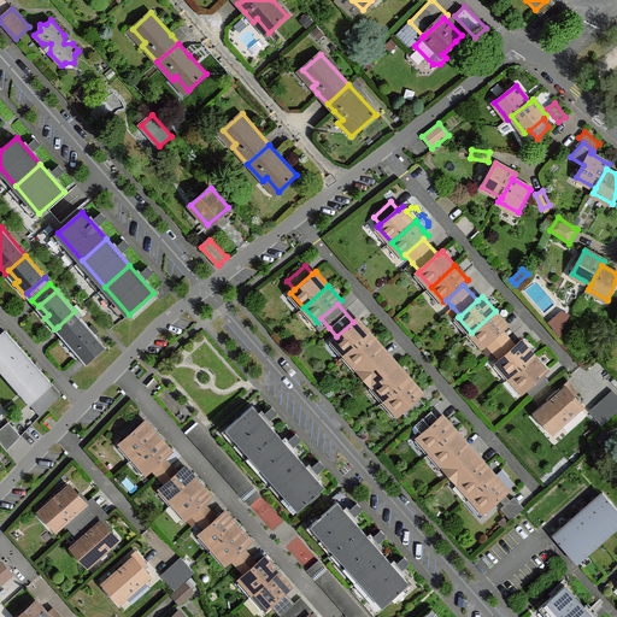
[(58,327),(65,333),(82,318),(75,311),(58,327)]
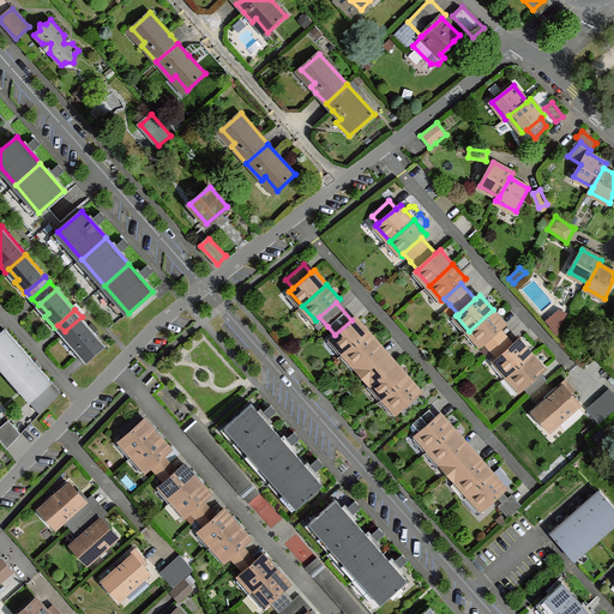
[(505,324),(493,309),(469,331),(481,345),(483,343),(500,329),(505,324)]
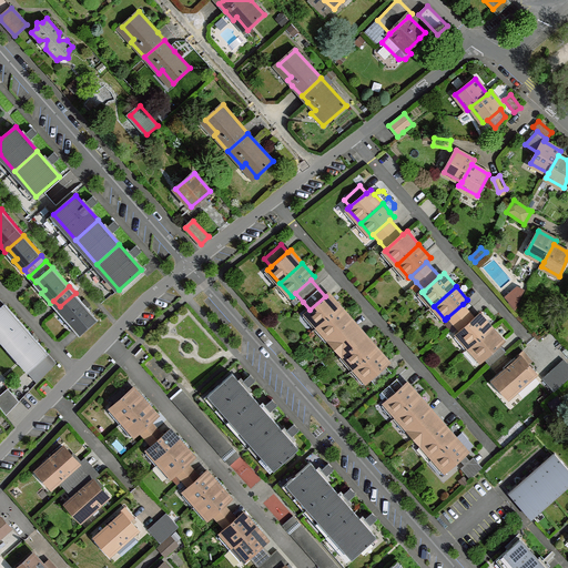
[(526,291),(518,286),(506,298),(516,310),(526,291)]
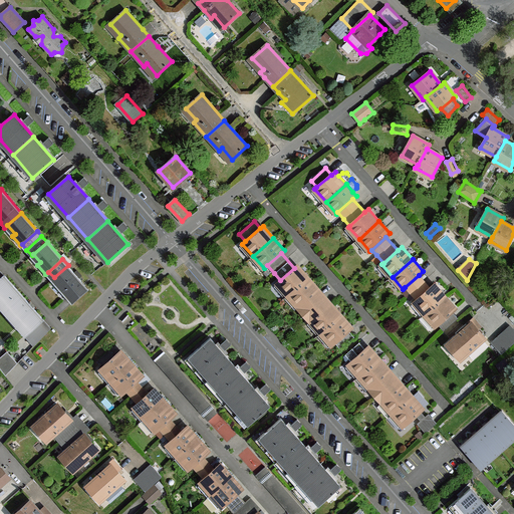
[(66,297),(72,304),(88,289),(83,283),(68,265),(54,277),(61,287),(59,289),(66,297)]
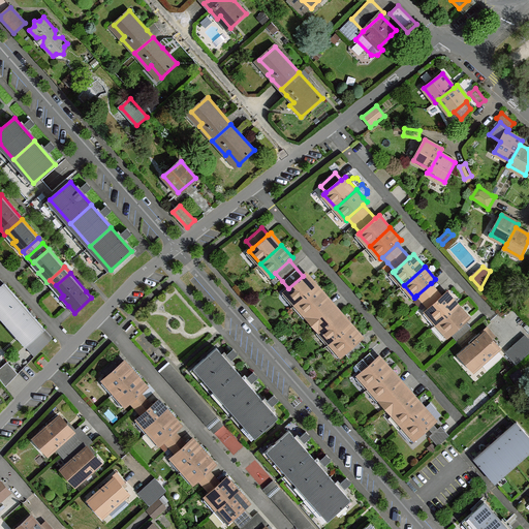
[(317,285),(306,273),(303,276),(288,288),(285,291),(297,304),(317,285)]
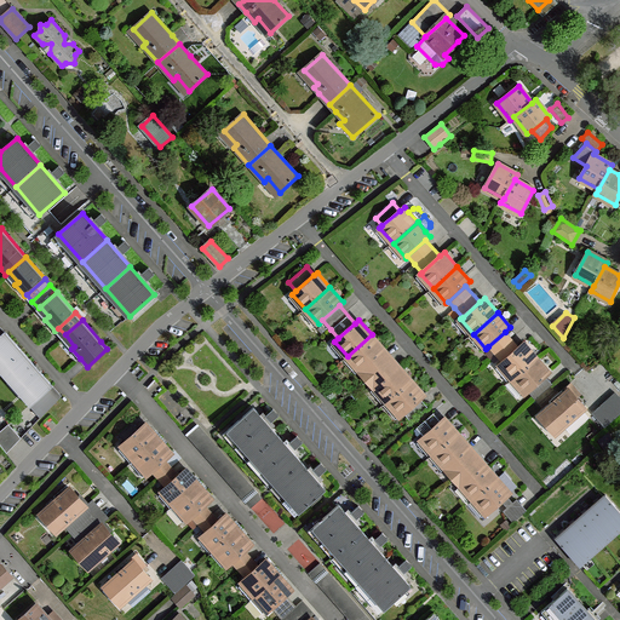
[(0,361),(6,368),(24,352),(5,332),(0,336),(0,361)]
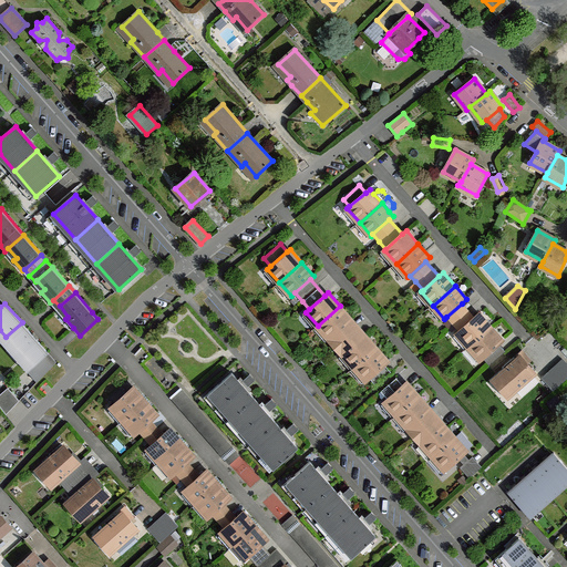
[(474,318),(462,303),(446,317),(453,325),(459,331),(474,318)]
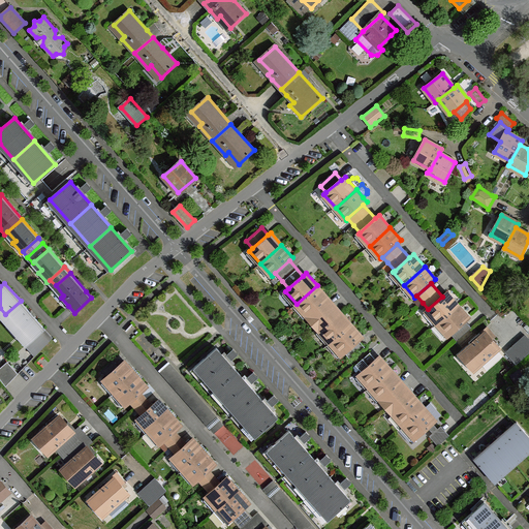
[(329,299),(317,285),(297,304),(308,316),(329,299)]
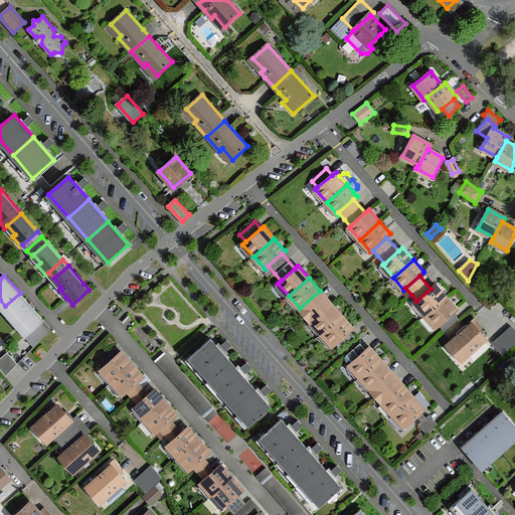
[(426,315),(447,297),(436,285),(431,289),(416,301),(415,303),(426,315)]
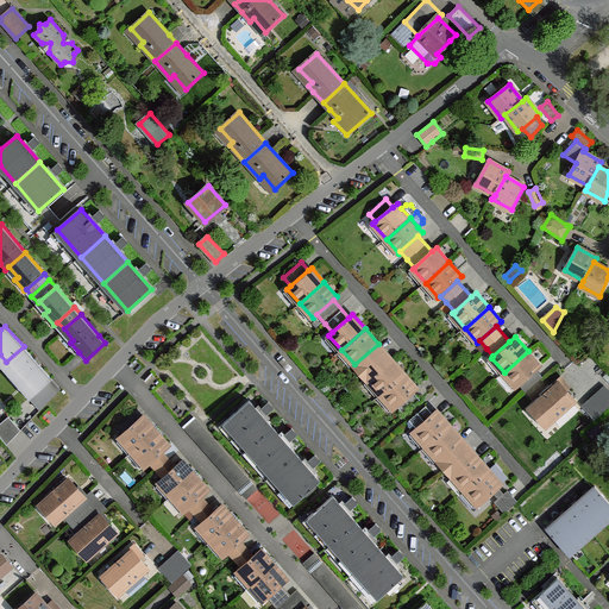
[(391,359),(378,344),(355,364),(360,372),(368,381),(391,359)]
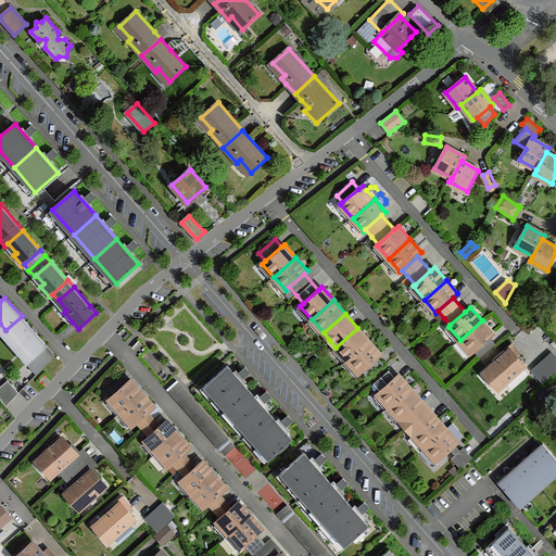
[(48,345),(22,316),(5,330),(32,361),(48,345)]
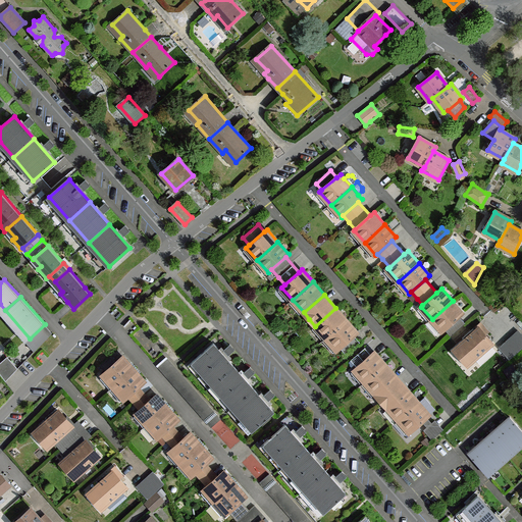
[(460,317),(463,313),(453,301),(432,319),(442,331),(445,329),(460,317)]
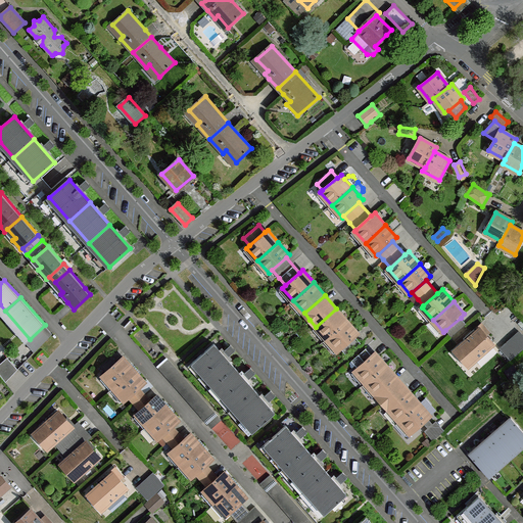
[(347,321),(336,308),(316,327),(327,339),(347,321)]
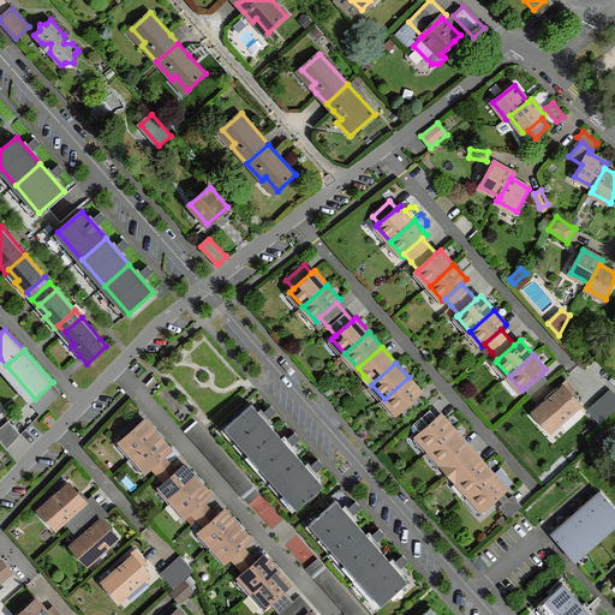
[(549,382),(542,374),(524,388),(532,396),(549,382)]
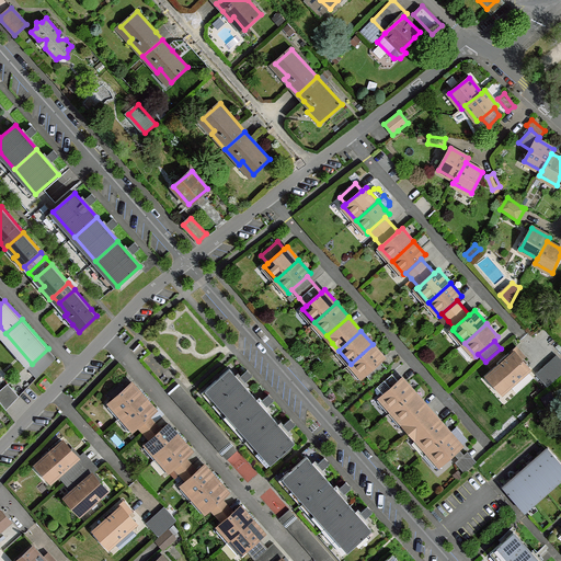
[(385,357),(373,344),(351,364),(363,377),(366,374),(381,361),(385,357)]
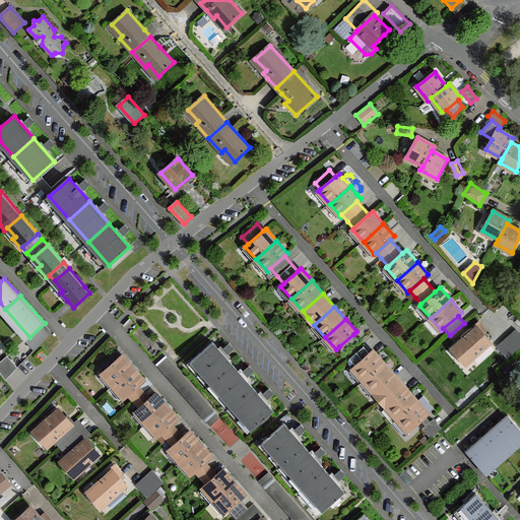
[(45,323),(29,337),(25,340),(35,350),(53,332),(45,323)]
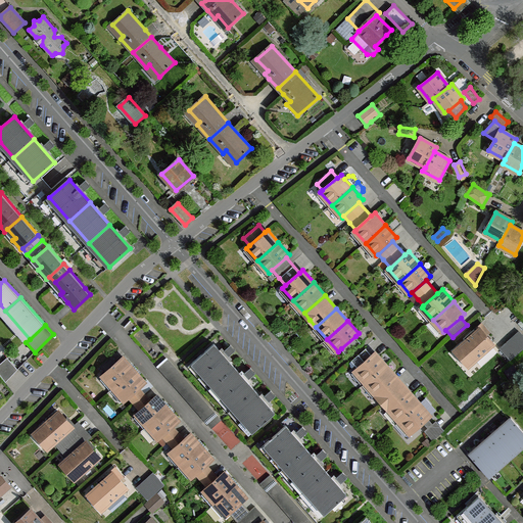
[(493,343),(480,329),(458,348),(471,364),(493,343)]
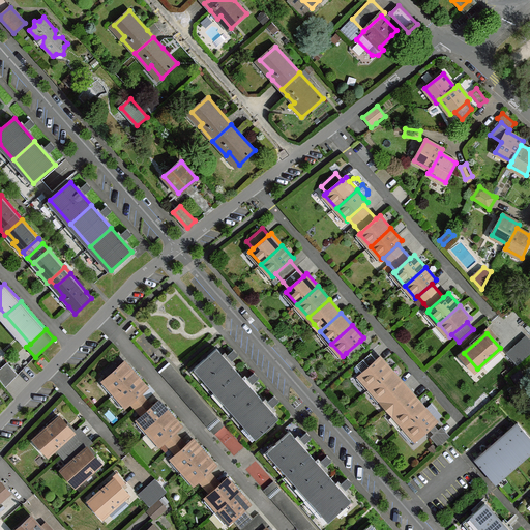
[(529,339),(527,335),(513,348),(524,359),(529,353),(529,339)]
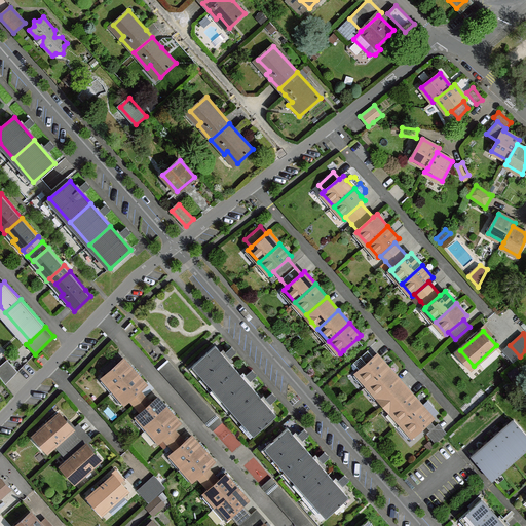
[(364,345),(358,338),(343,350),(349,358),(364,345)]
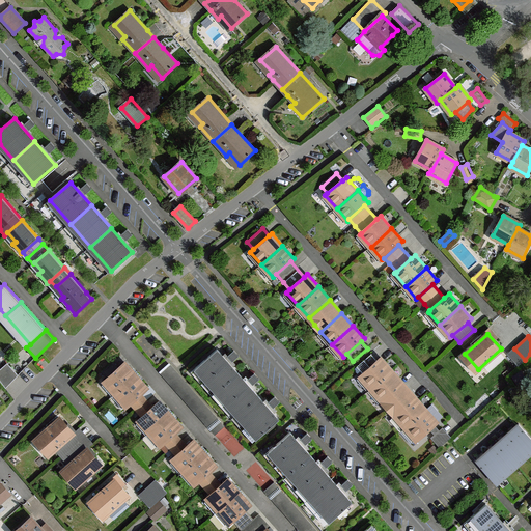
[(220,352),(230,363),(233,361),(231,358),(236,353),(231,347),(226,352),(223,348),(220,352)]
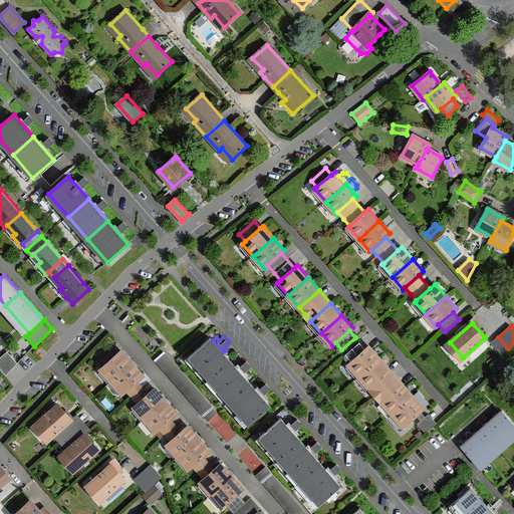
[(211,337),(190,356),(210,378),(231,360),(223,351),(213,340),(211,337)]
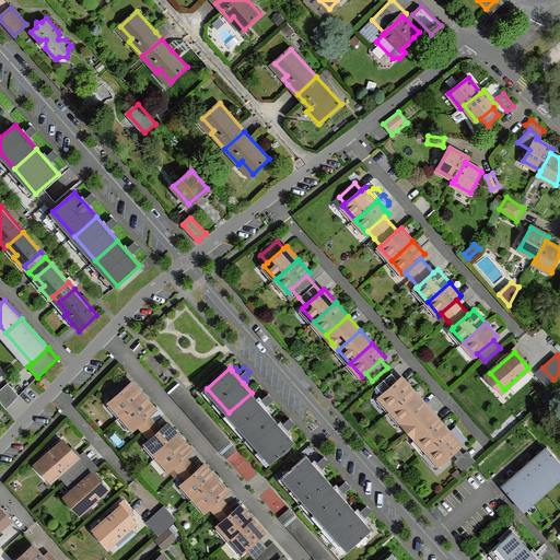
[(553,380),(543,368),(536,373),(547,386),(553,380)]
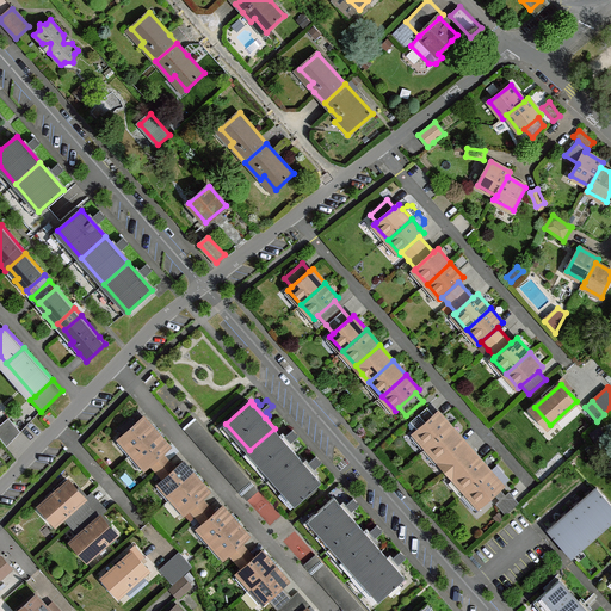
[(419,430),(436,415),(429,407),(412,421),(419,430)]
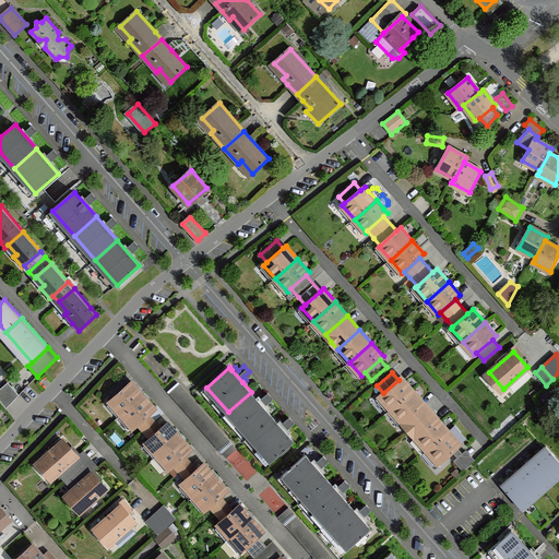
[(413,390),(401,377),(399,380),(383,393),(380,396),(391,409),(413,390)]
